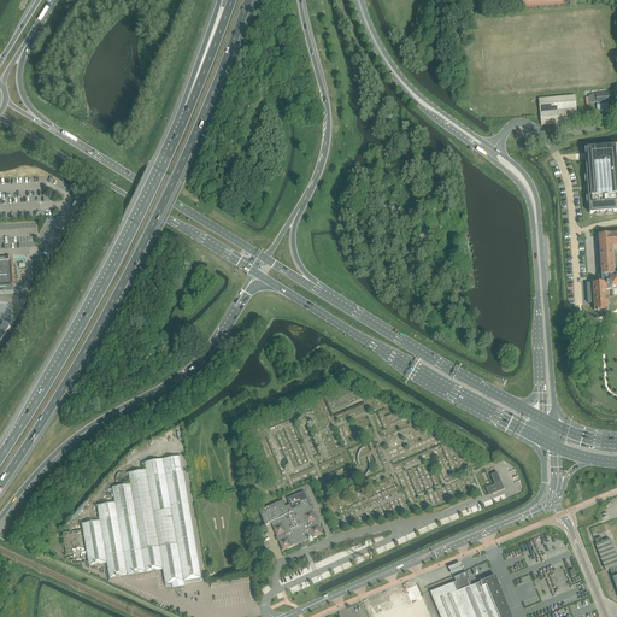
[(615,93),(605,94),(595,94),(597,104),(616,103),(615,93)]
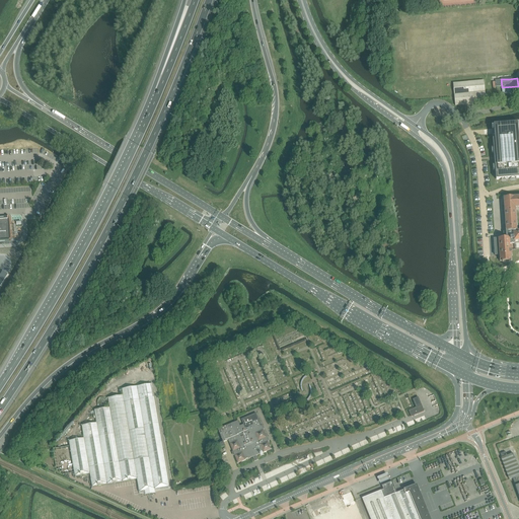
[(486,102),(484,80),(453,83),(455,105),(486,102)]
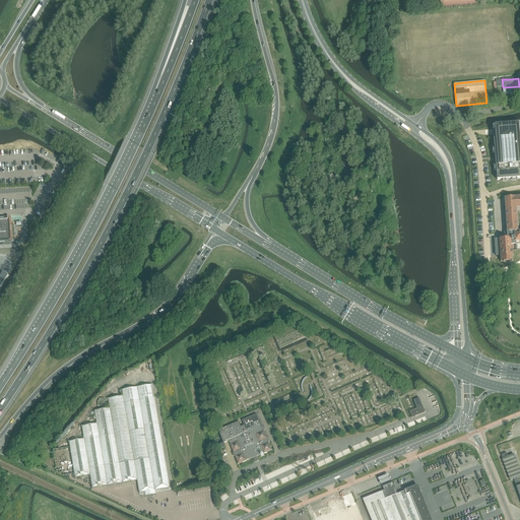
[(497,139),(495,139),(495,145),(496,157),(496,160),(497,172),(498,180),(509,179),(519,178),(519,167),(518,167),(518,165),(519,165),(519,152),(518,152),(518,150),(519,150),(519,139),(519,137),(518,138),(518,136),(519,135),(519,132),(519,127),(517,127),(517,125),(519,125),(519,124),(507,125),(496,126),(496,134),(497,139)]
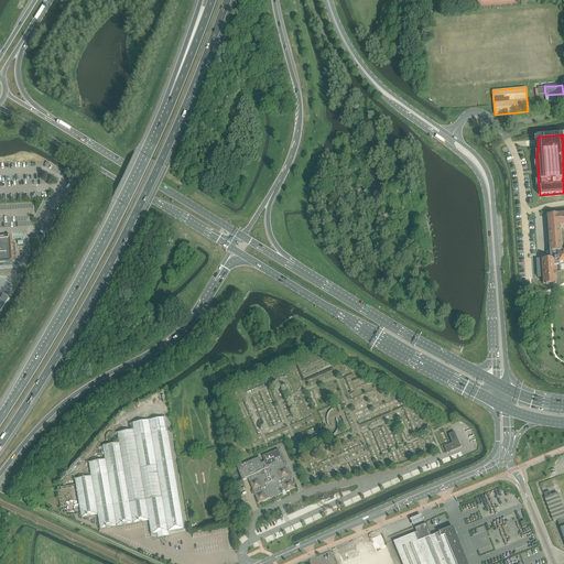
[(563,213),(548,215),(551,259),(537,260),(538,278),(543,278),(543,284),(546,284),(546,285),(550,286),(553,284),(555,283),(555,277),(556,277),(556,271),(554,272),(554,266),(560,266),(559,263),(563,262),(563,213)]
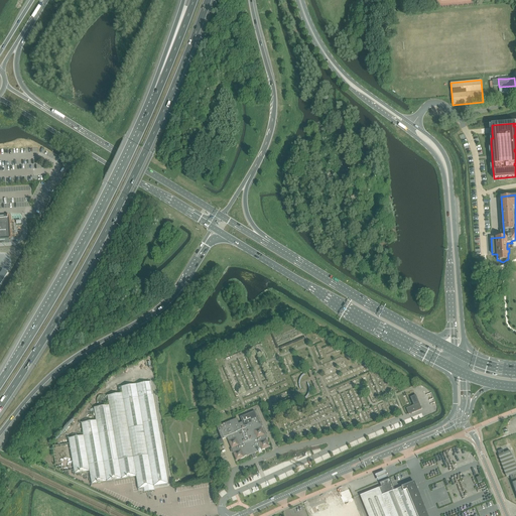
[(0,240),(4,240),(4,239),(11,239),(9,219),(9,215),(7,216),(0,216),(0,240)]
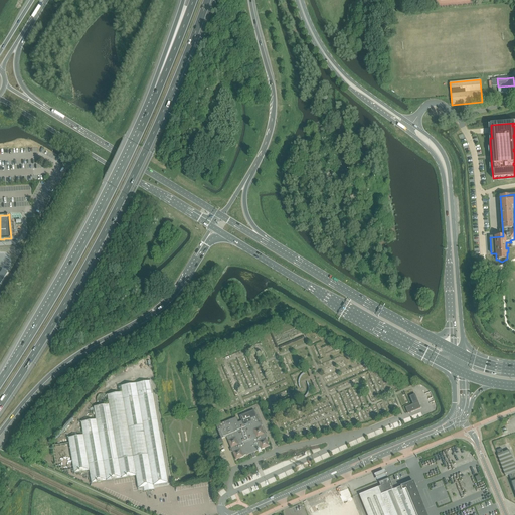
[(74,474),(90,471),(92,484),(103,482),(136,476),(138,489),(150,487),(152,489),(156,488),(157,486),(168,484),(151,381),(121,386),(122,393),(107,395),(109,405),(94,407),(96,420),(81,422),(83,436),(68,438),(74,474)]
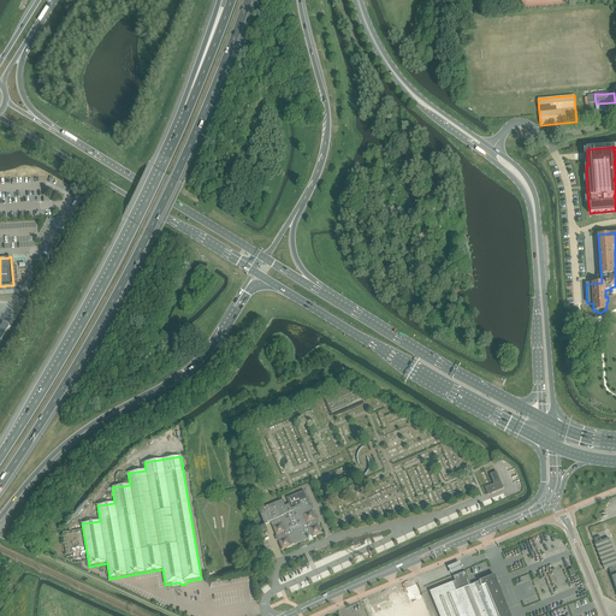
[(493,484),(485,487),(489,495),(504,487),(501,480),(497,472),(496,472),(490,474),(493,484)]
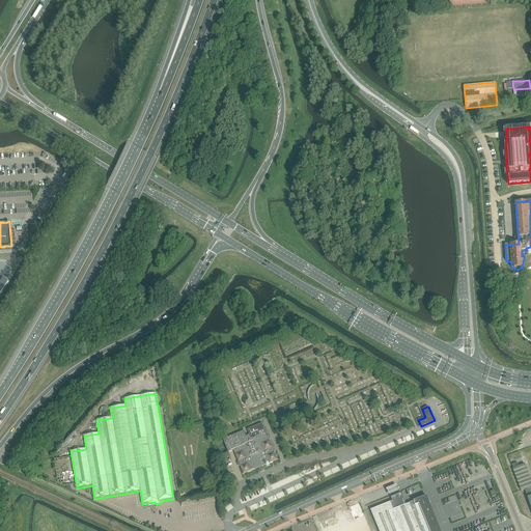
[(244,430),(223,439),(225,443),(228,452),(225,453),(226,458),(230,456),(229,452),(233,450),(239,463),(240,462),(242,466),(241,466),(244,474),(252,471),(251,470),(254,469),(254,470),(259,468),(260,471),(261,470),(263,469),(262,467),(266,465),(266,464),(270,463),(270,464),(278,459),(275,451),(274,452),(273,451),(272,449),(272,448),(273,448),(272,444),(270,440),(269,440),(268,440),(267,437),(268,437),(267,432),(266,431),(264,428),(263,426),(261,427),(260,424),(262,423),(259,424),(258,424),(251,427),(247,429),(250,436),(246,437),(244,430)]
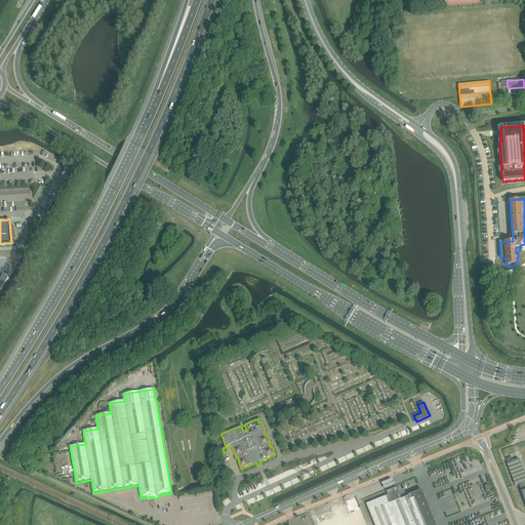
[(473,488),(484,485),(475,455),(446,465),(450,477),(468,472),(473,488)]
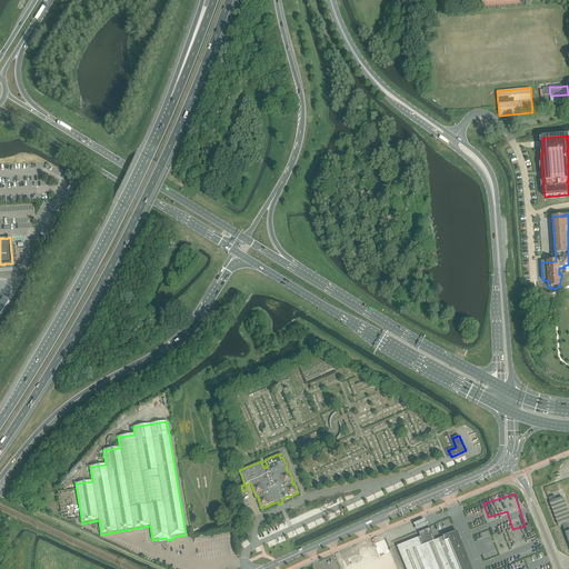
[(553,496),(549,498),(550,502),(559,526),(562,525),(566,532),(566,533),(568,542),(568,515),(563,501),(562,497),(556,500),(553,496)]
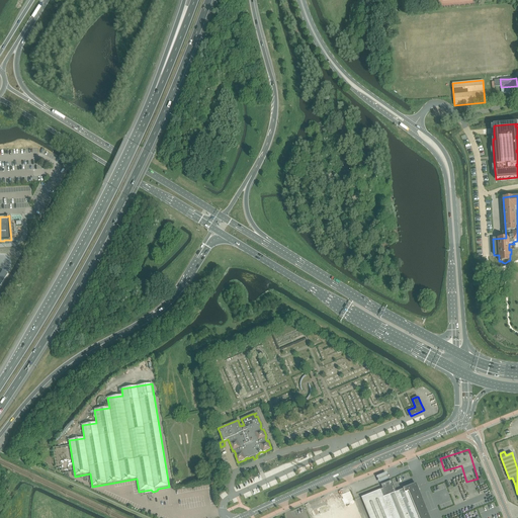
[(386,472),(376,477),(379,483),(389,480),(386,472)]
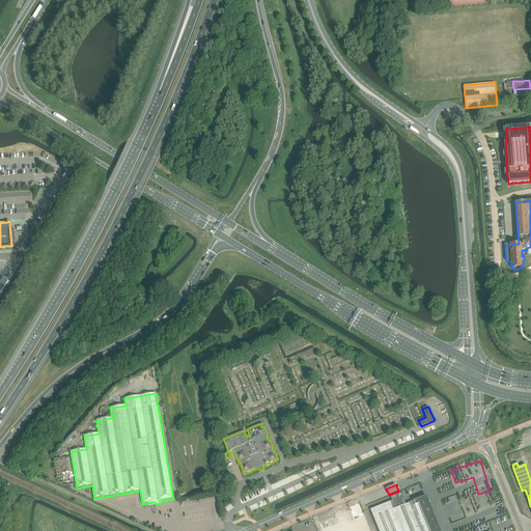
[(442,530),(430,494),(402,503),(412,530),(442,530)]
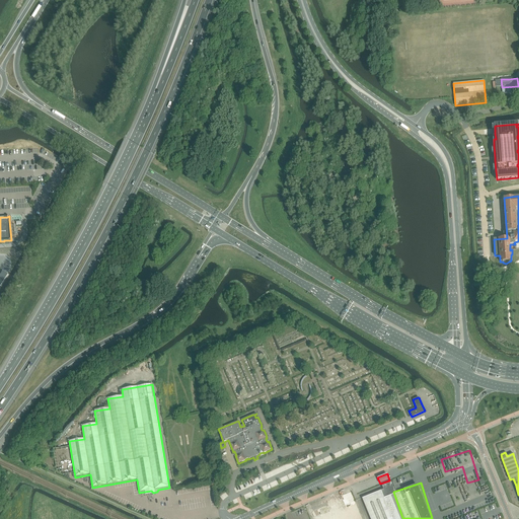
[(342,494),(347,504),(357,500),(352,490),(342,494)]
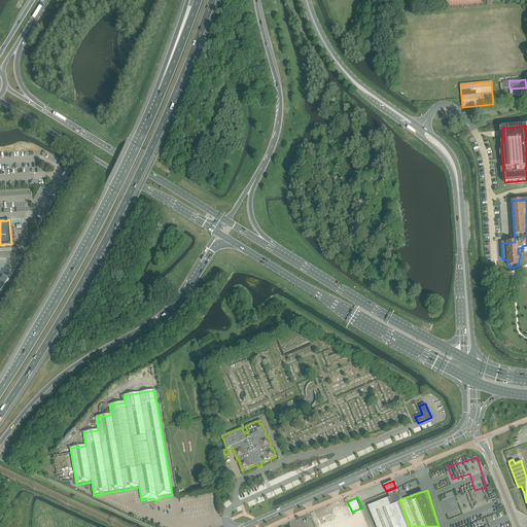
[(451,519),(456,516),(452,508),(447,512),(451,519)]
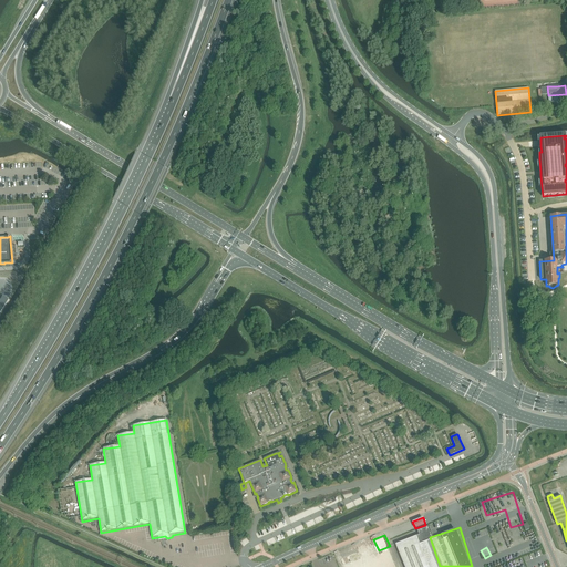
[(343,555),(347,566),(364,566),(360,549),(343,555)]
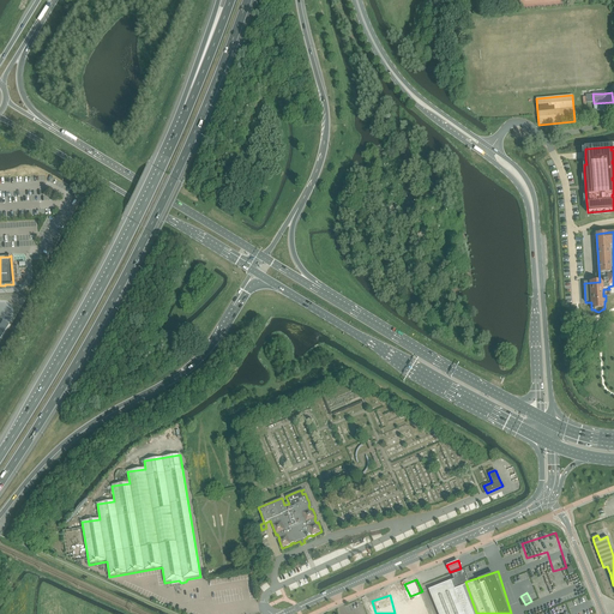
[(416,612),(421,609),(419,603),(425,601),(422,595),(411,599),(416,612)]
